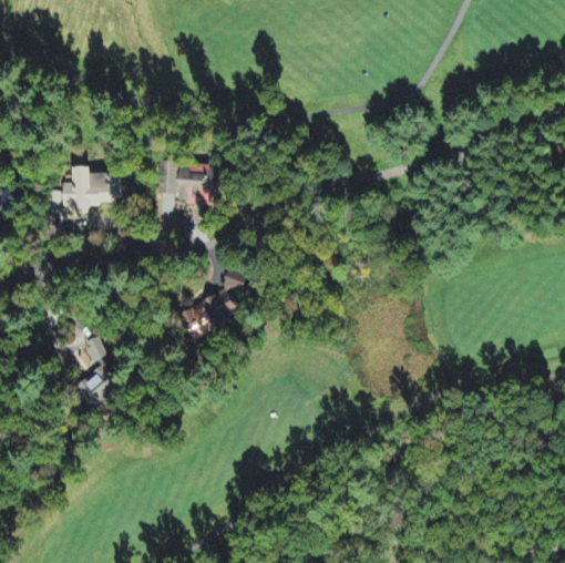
[(199,187),(219,187),(219,163),(158,161),(157,192),(177,193),(177,197),(199,197),(199,187)]
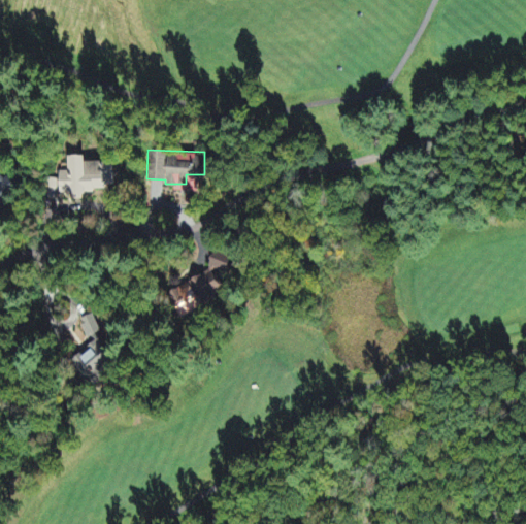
[(106,191),(106,161),(84,161),(84,154),(67,154),(67,169),(58,169),(58,191),(106,191)]
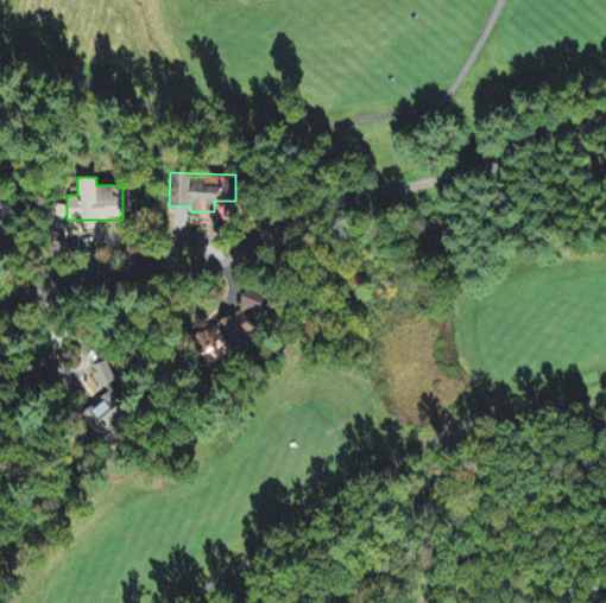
[(0,222),(17,223),(17,204),(0,203),(0,222)]
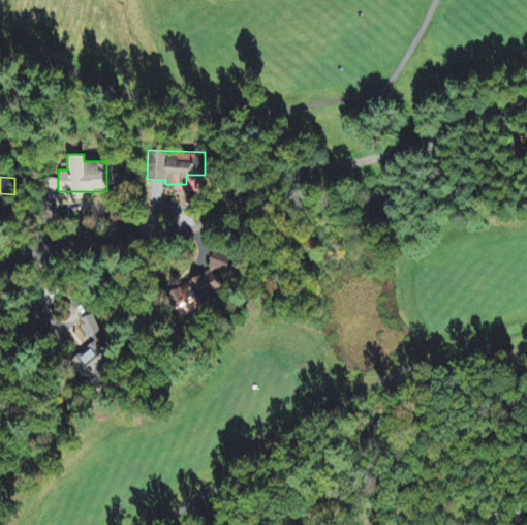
[(44,192),(56,192),(56,177),(45,177),(44,192)]
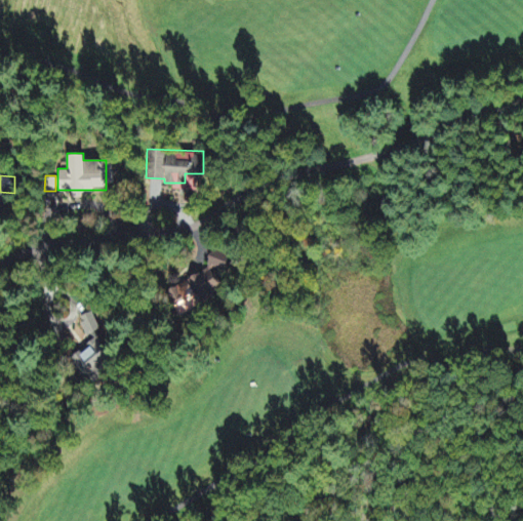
[(166,288),(178,313),(195,305),(194,303),(222,288),(212,269),(229,261),(222,245),(204,254),(210,267),(166,288)]
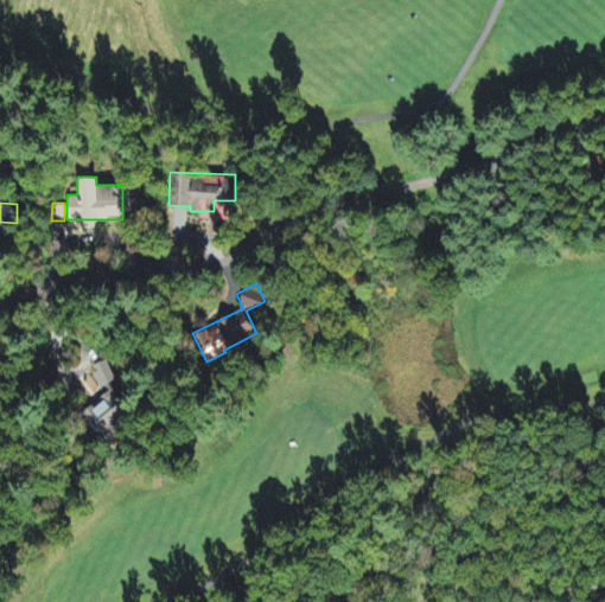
[(82,412),(84,418),(89,424),(90,429),(101,440),(119,434),(127,427),(123,420),(129,415),(121,391),(118,386),(107,358),(90,364),(96,378),(107,390),(82,412)]
